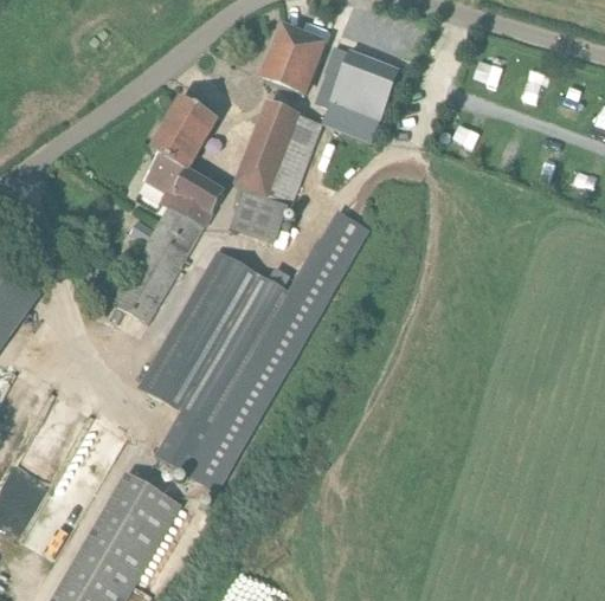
[(306,95),(327,41),(285,26),(265,79),(306,95)]
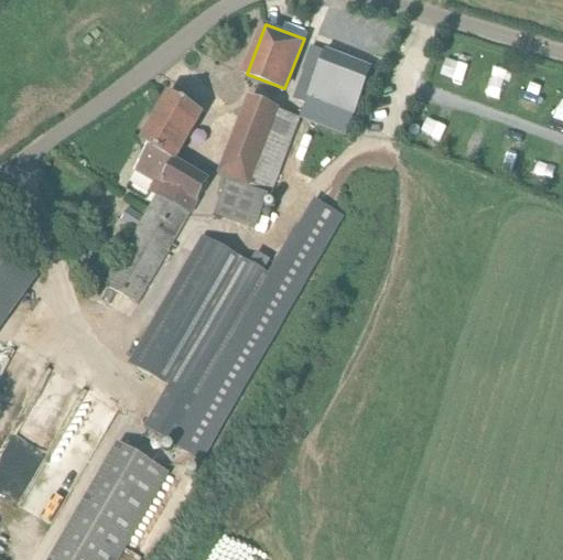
[(347,131),(364,86),(372,65),(314,43),(293,94),(306,99),(301,115),(347,131)]
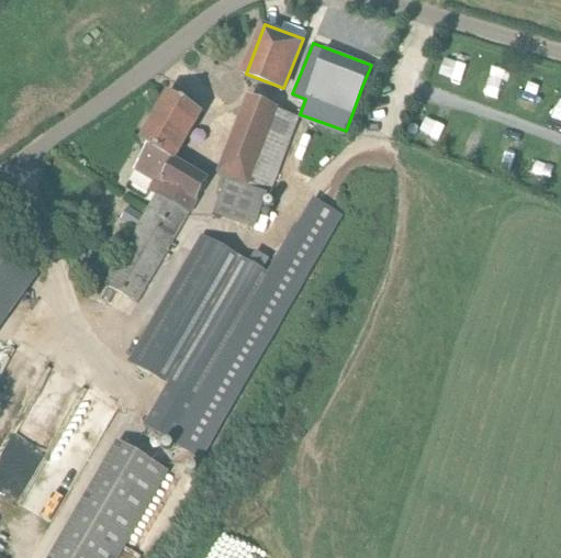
[(447,68),(468,77),(474,62),(453,53),(447,68)]
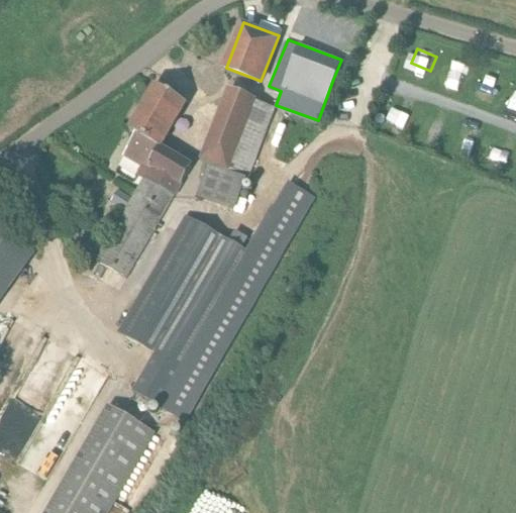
[(159,144),(160,145),(186,101),(156,83),(129,127),(137,132),(159,144)]
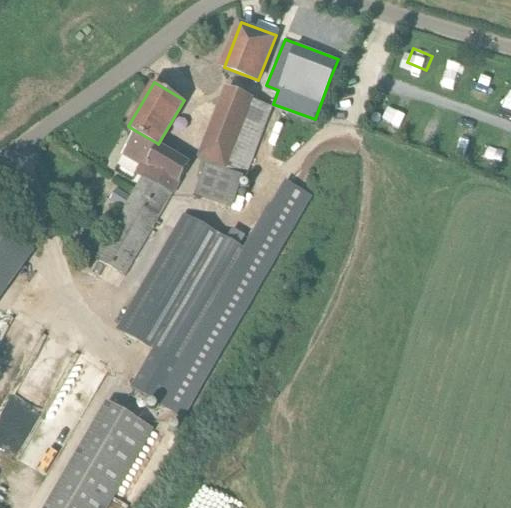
[(254,98),(255,96),(229,86),(204,156),(247,172),(273,104),(254,98)]
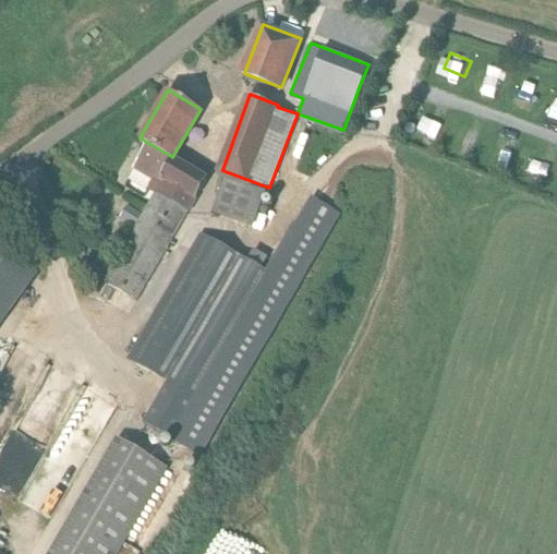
[(158,170),(155,176),(160,175),(171,156),(148,143),(140,159),(158,170)]
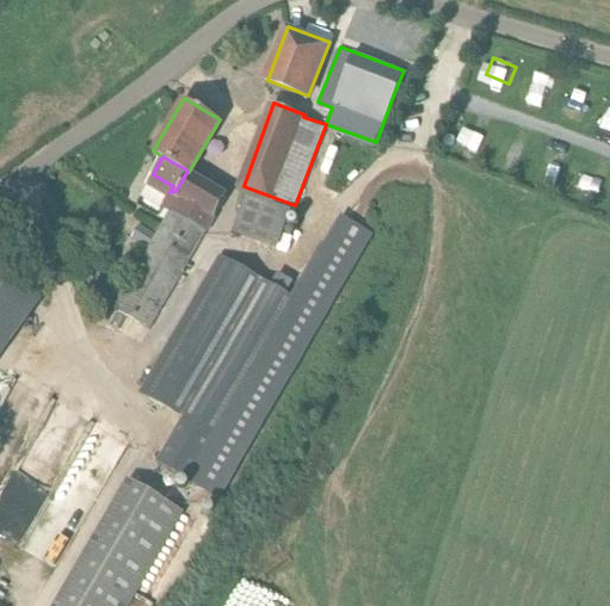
[(227,193),(189,172),(188,171),(176,191),(179,192),(216,214),(227,193)]
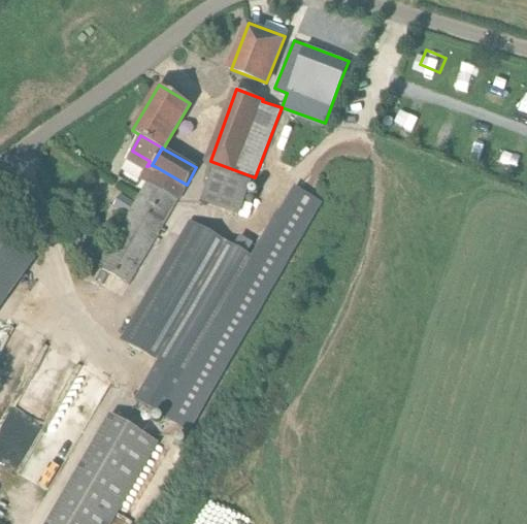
[(188,186),(187,185),(155,166),(137,196),(136,195),(134,200),(122,193),(114,202),(128,209),(100,258),(90,253),(80,267),(93,274),(99,264),(130,283),(178,198),(180,199),(188,186)]
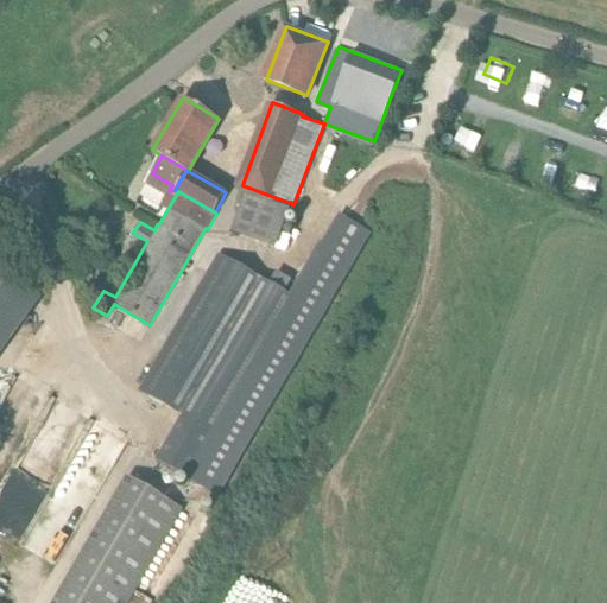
[(290,291),(219,249),(138,387),(182,412),(156,456),(185,473),(290,291)]
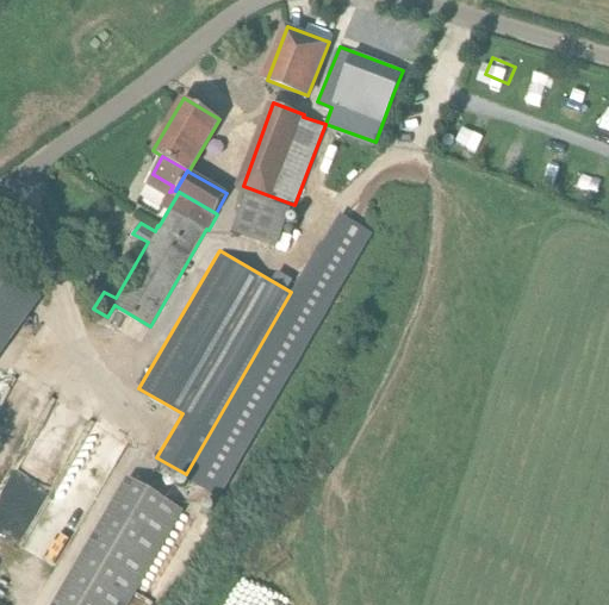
[(0,280),(0,347),(32,303),(0,280)]
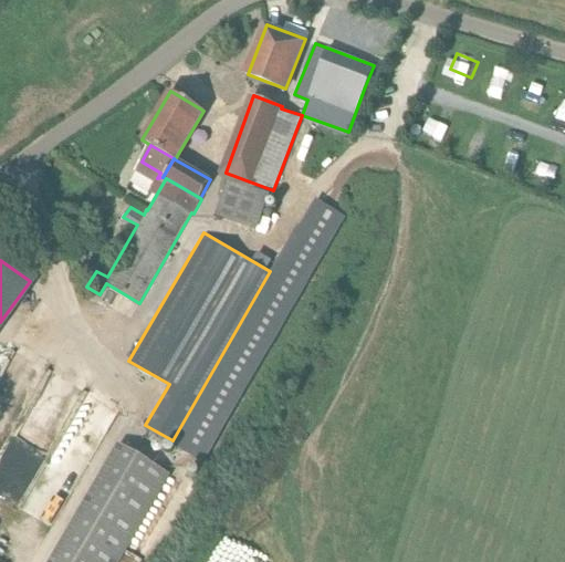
[(50,513),(119,412),(96,396),(27,497),(50,513)]
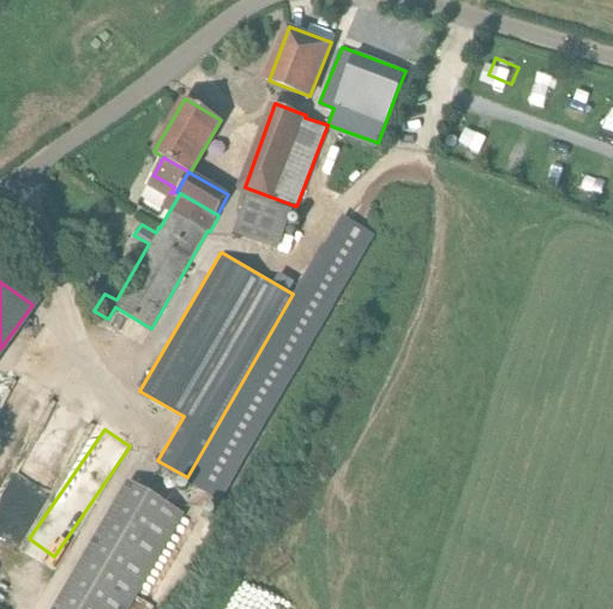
[(125,480),(61,608),(130,608),(181,507),(125,480)]
